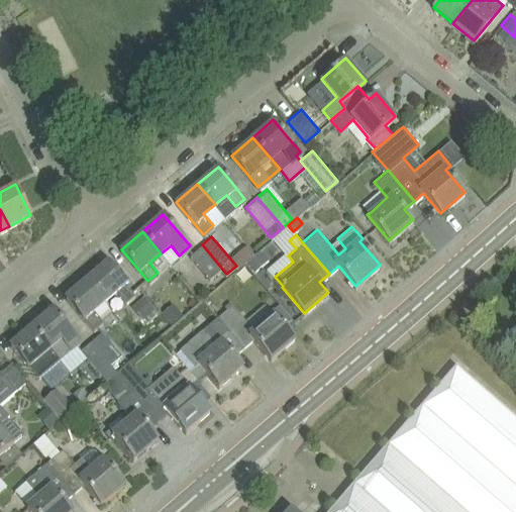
[(261,244),(270,258),(280,250),(271,237),(261,244)]
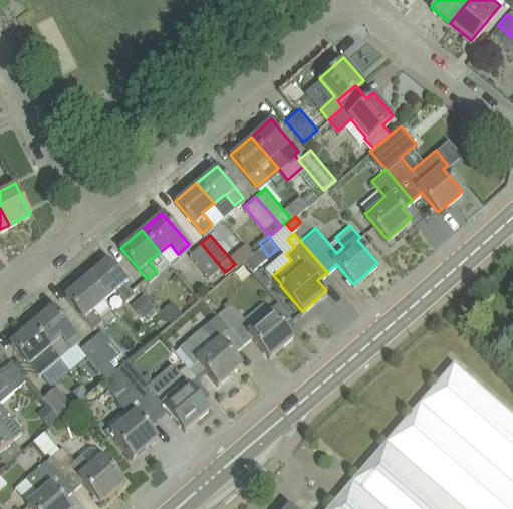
[(225,272),(201,243),(188,253),(207,276),(218,266),(224,273),(225,272)]
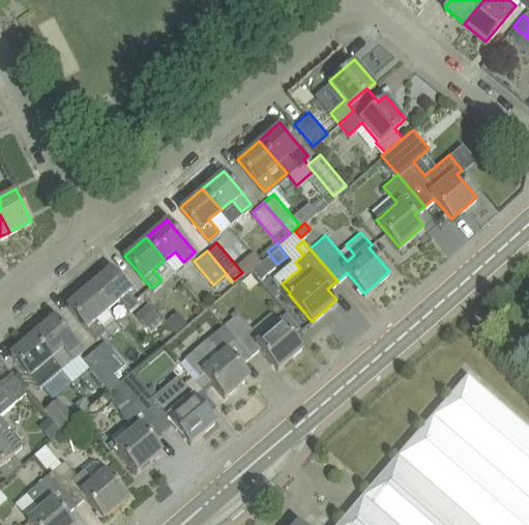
[(262,275),(274,265),(266,255),(254,266),(262,275)]
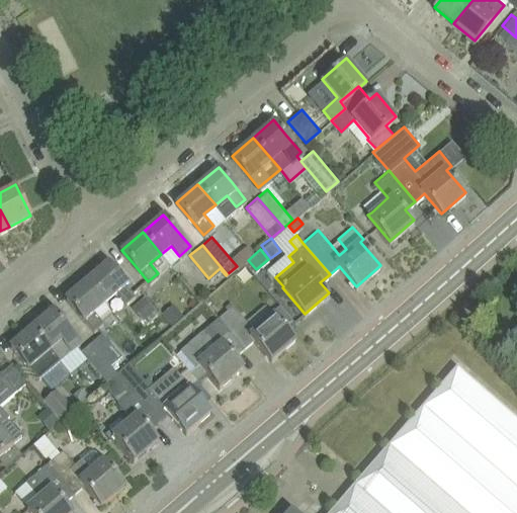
[(88,277),(106,298),(116,289),(125,301),(135,293),(120,276),(107,261),(88,277)]
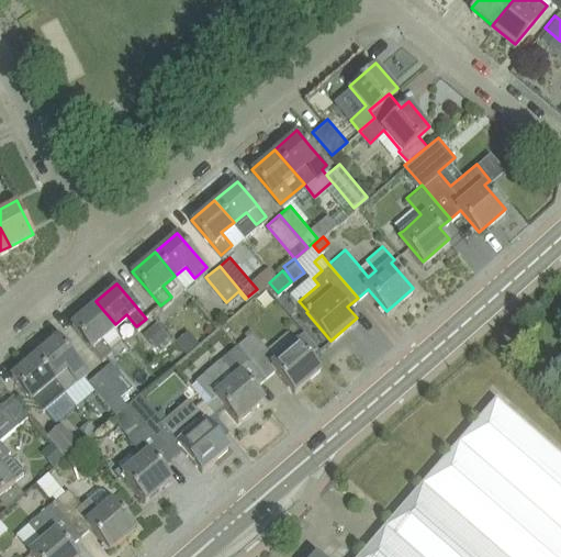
[(71,323),(86,340),(100,357),(112,347),(101,335),(115,324),(96,301),(71,323)]
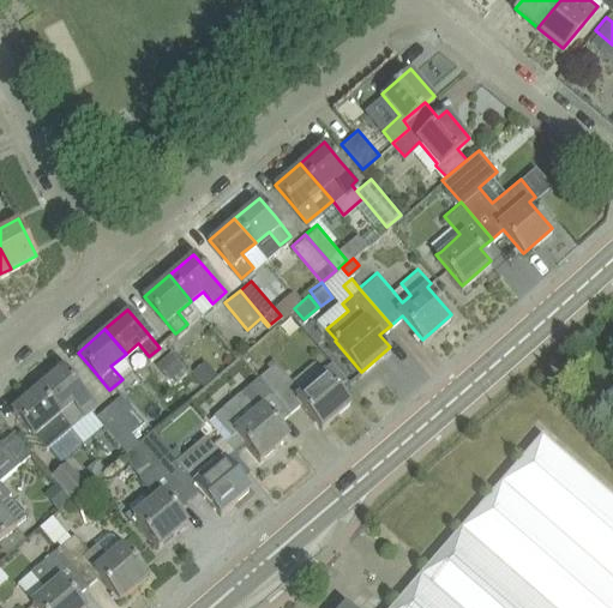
[(173,374),(184,365),(184,363),(172,349),(157,361),(170,375),(173,374)]
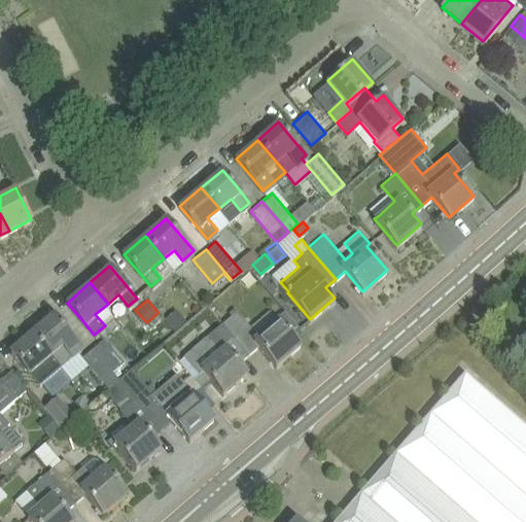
[(175,327),(185,318),(176,307),(165,316),(175,327)]
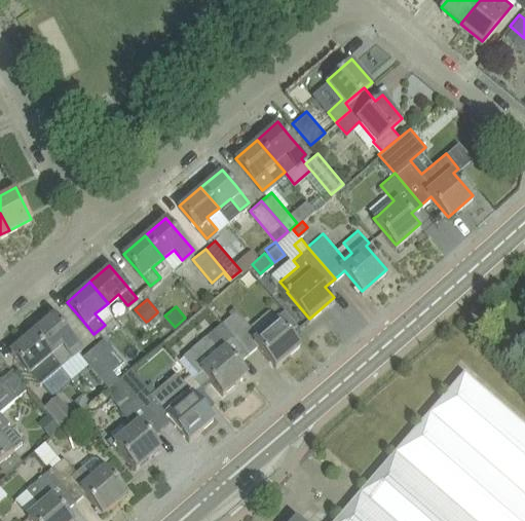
[(259,332),(251,324),(236,307),(221,321),(249,351),(258,344),(275,364),(300,343),(277,317),(259,332)]
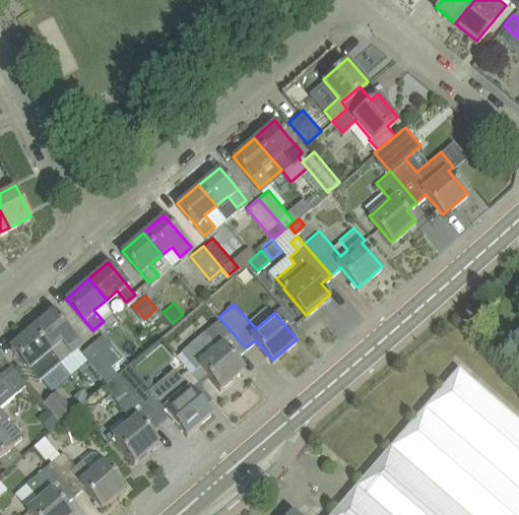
[(70,350),(70,349),(79,342),(66,325),(53,310),(33,327),(60,360),(70,350)]
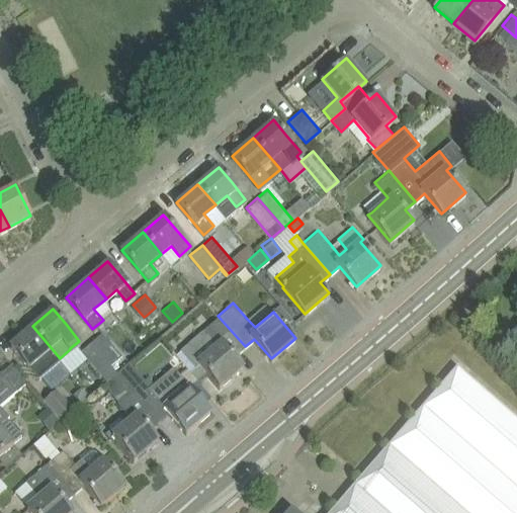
[(218,316),(203,327),(179,348),(195,366),(199,363),(219,387),(243,365),(235,355),(245,346),(218,316)]
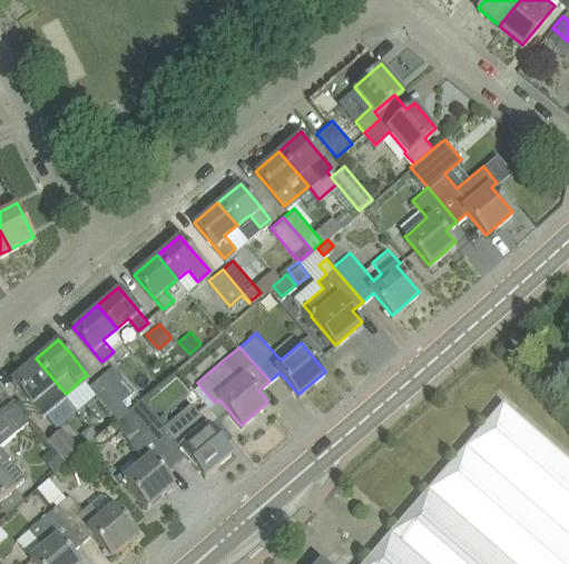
[(41,414),(54,404),(66,394),(36,358),(11,378),(26,395),(41,414)]
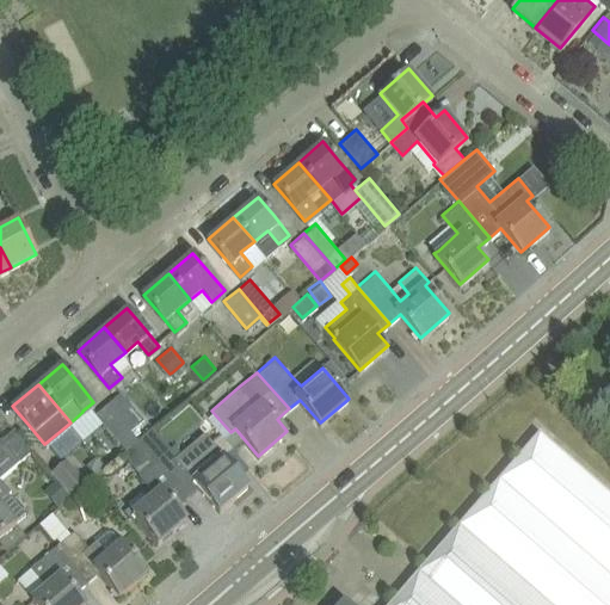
[(109,401),(133,428),(143,419),(119,391),(109,401)]
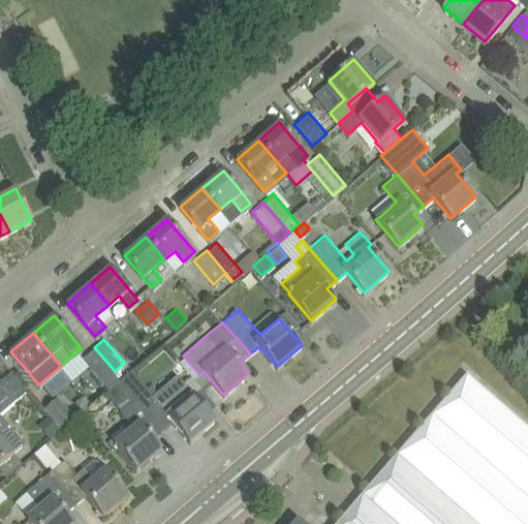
[(113,372),(115,371),(94,347),(82,358),(107,388),(119,378),(113,372)]
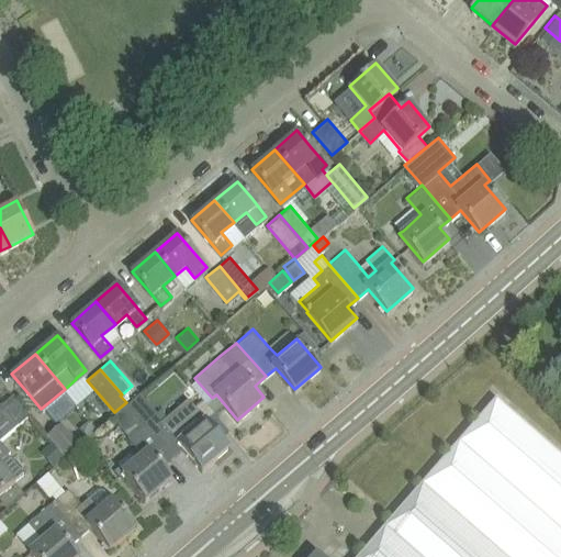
[(0,436),(9,429),(10,430),(30,412),(29,412),(13,392),(0,402),(0,404),(3,408),(0,410),(0,436)]
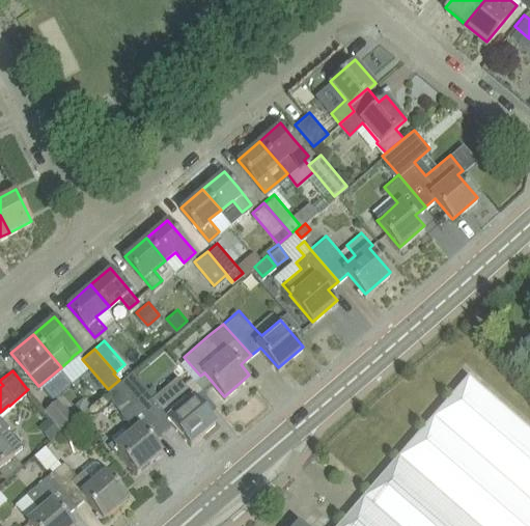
[(529,525),(529,427),(468,374),(371,486),(336,525),(305,525),(298,520),(297,525),(529,525)]
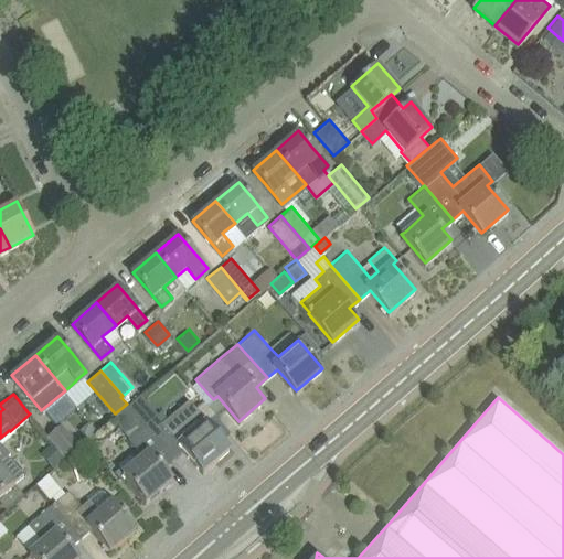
[(168,417),(161,409),(146,422),(174,457),(183,449),(202,470),(229,448),(188,399),(168,417)]
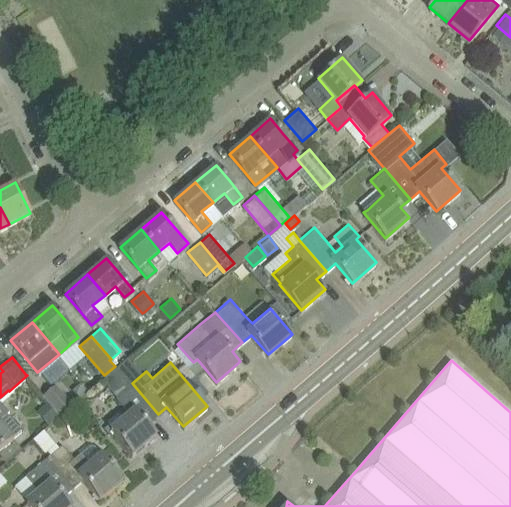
[(132,383),(126,377),(116,385),(121,391),(117,395),(130,411),(110,428),(132,453),(156,433),(147,423),(158,414),(132,383)]
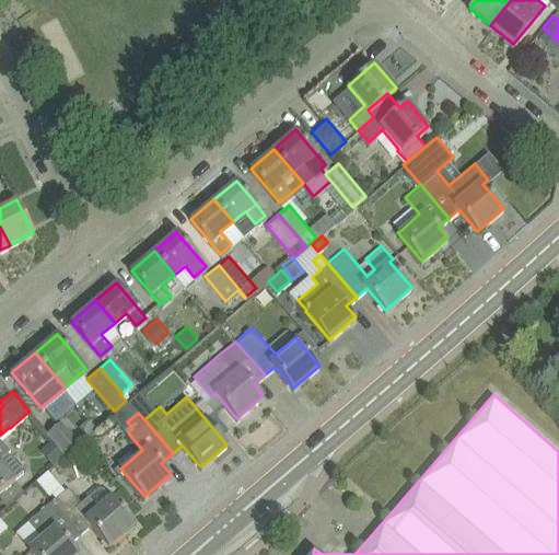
[(60,419),(48,430),(67,451),(79,440),(60,419)]
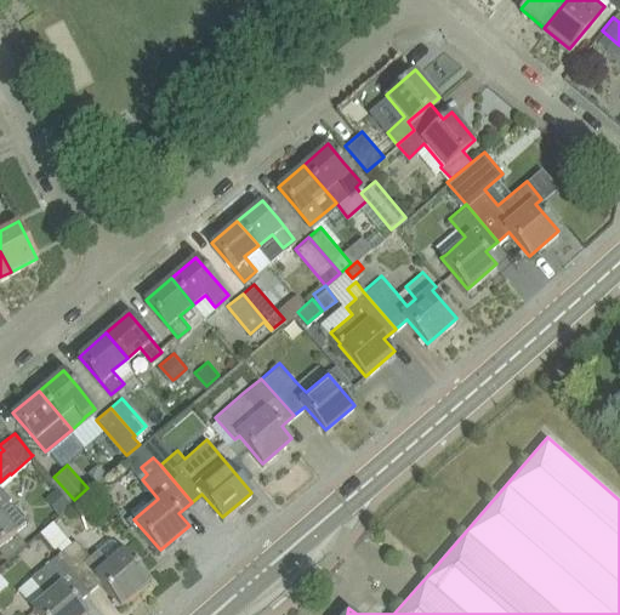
[(10,497),(4,489),(0,484),(0,544),(17,529),(16,527),(24,519),(9,500),(10,497)]
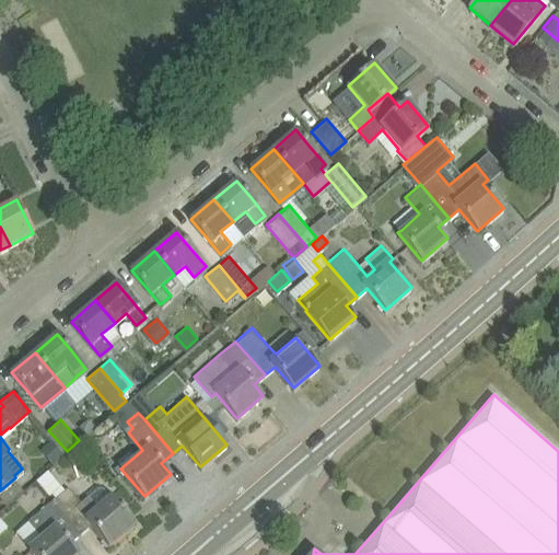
[(39,447),(53,462),(65,452),(50,437),(39,447)]
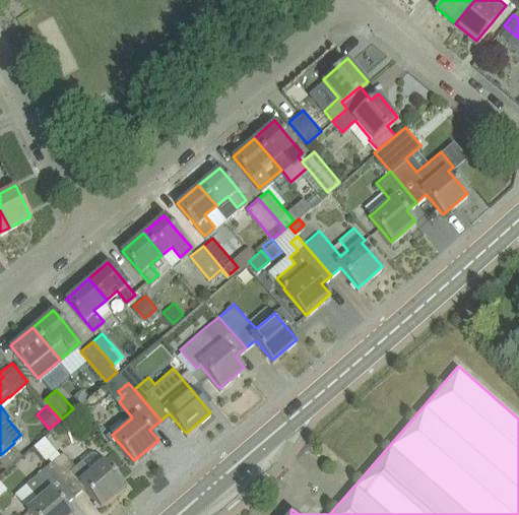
[(60,453),(50,462),(49,462),(75,493),(83,486),(101,506),(125,486),(112,469),(104,459),(95,451),(90,451),(83,457),(75,463),(64,450),(60,453)]
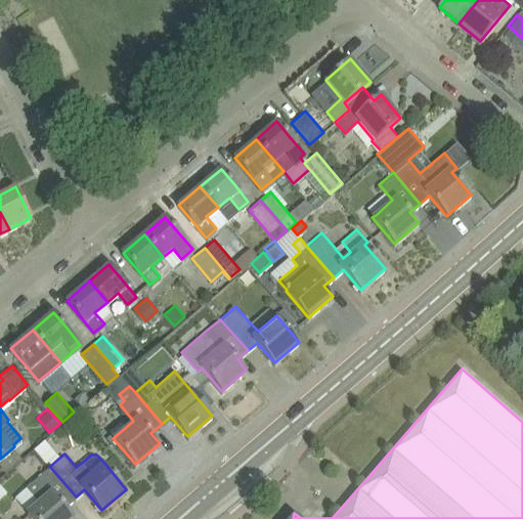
[(49,466),(41,472),(26,485),(14,495),(28,512),(33,518),(71,518),(74,517),(64,506),(76,496),(49,466)]
